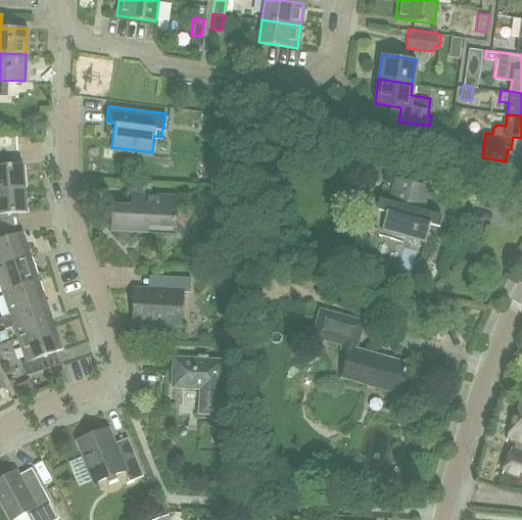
[(0,148),(18,149),(19,135),(0,134),(0,148)]
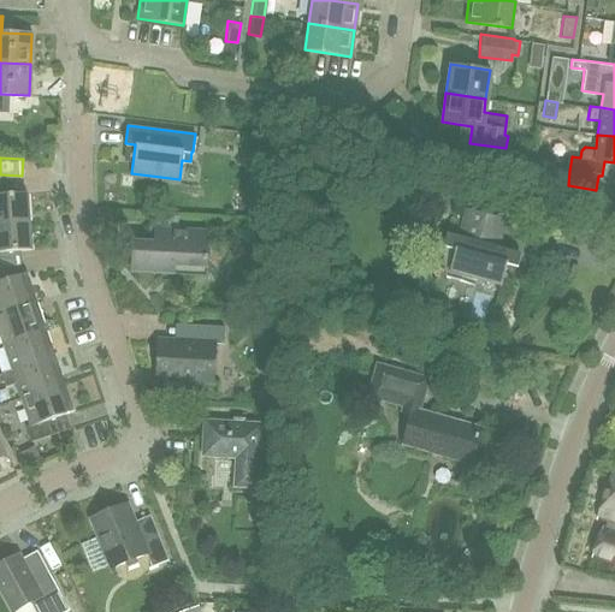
[(0,220),(29,219),(27,191),(0,192),(0,220)]
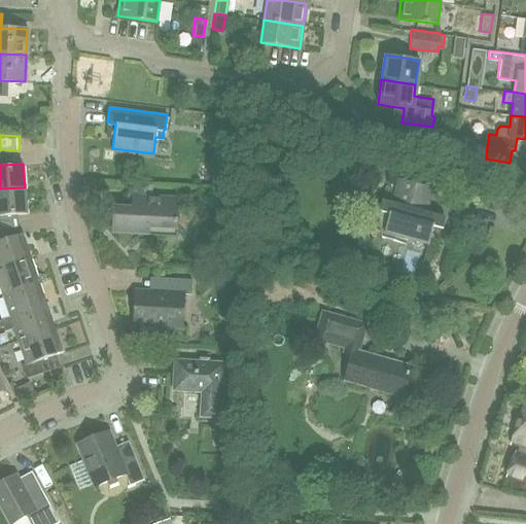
[(380,234),(381,236),(406,242),(407,238),(428,243),(432,225),(441,228),(444,215),(425,210),(431,186),(398,177),(391,201),(381,198),(378,210),(380,210),(378,216),(378,221),(378,228),(380,234)]
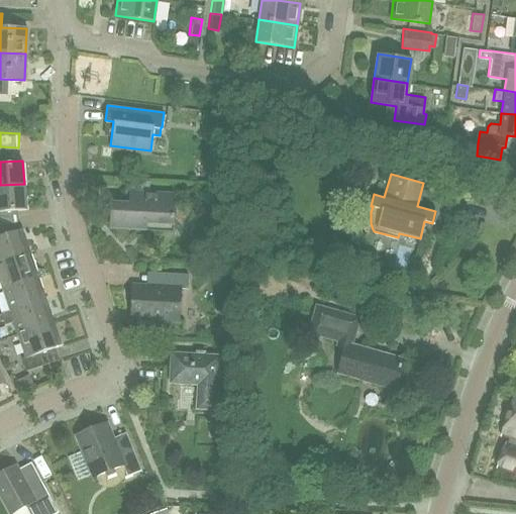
[(25,208),(24,184),(0,185),(0,222),(1,222),(0,209),(25,208)]
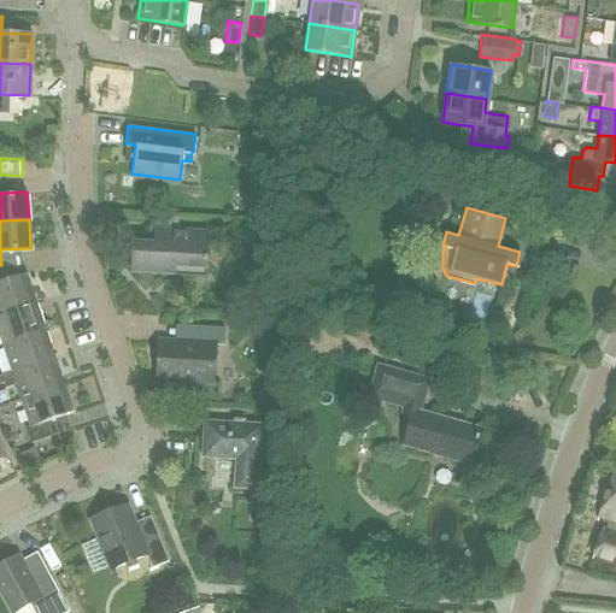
[(205,254),(206,230),(157,228),(156,242),(134,241),(133,269),(172,270),(172,263),(204,264),(205,259),(206,259),(206,254),(205,254)]
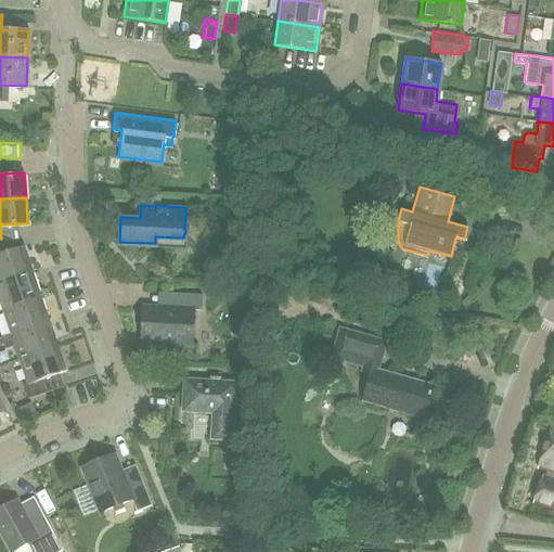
[(0,280),(33,269),(24,244),(0,252),(0,280)]
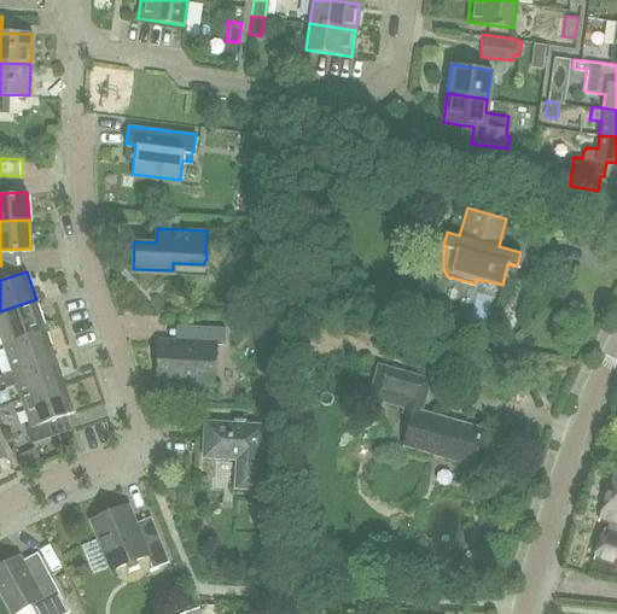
[(45,327),(36,299),(0,311),(0,335),(3,341),(45,327)]
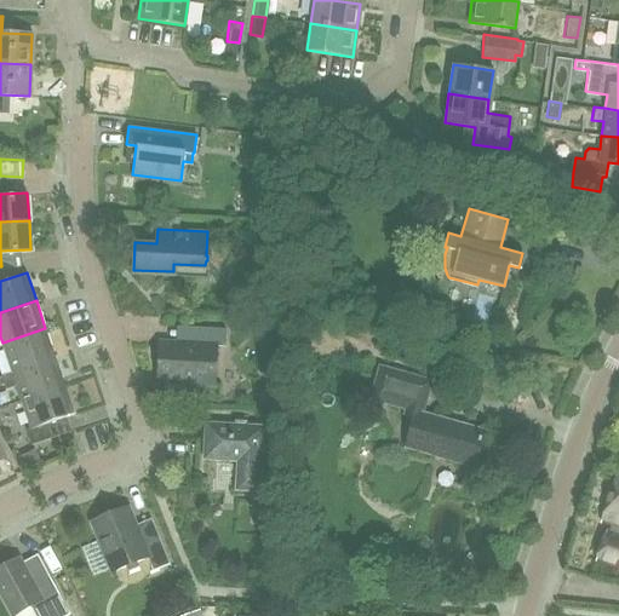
[(156,379),(213,383),(216,343),(224,344),(225,326),(195,324),(194,341),(159,339),(156,379)]
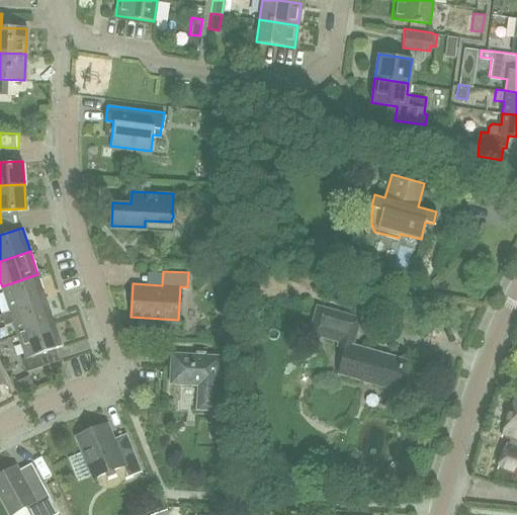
[(46,297),(37,274),(2,286),(9,310),(46,297)]
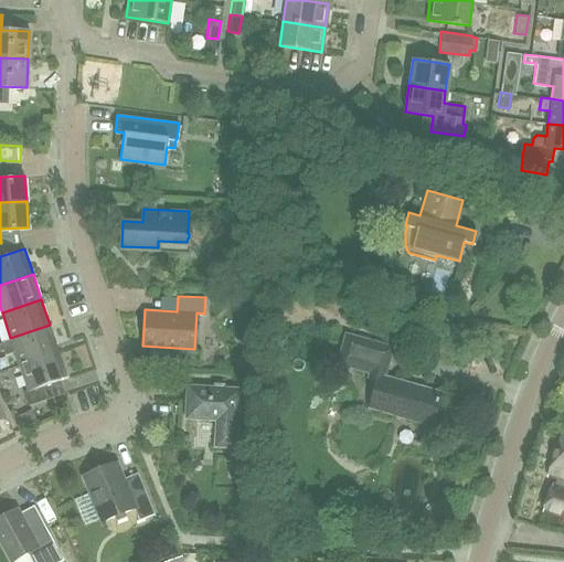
[(19,362),(59,349),(50,325),(10,338),(0,341),(0,343),(4,353),(14,350),(19,362)]
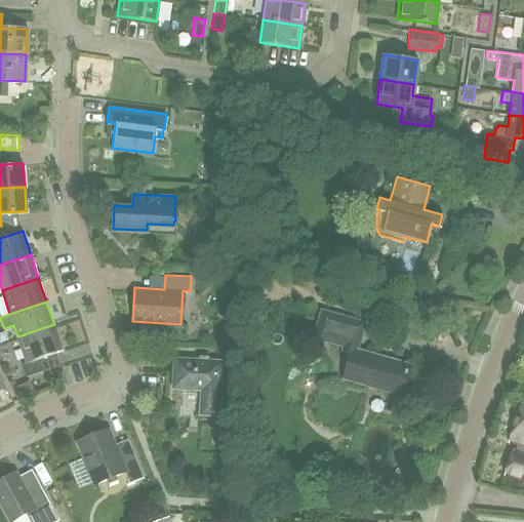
[(351,348),(358,350),(367,321),(321,308),(312,336),(345,346),(344,351),(349,353),(351,348)]
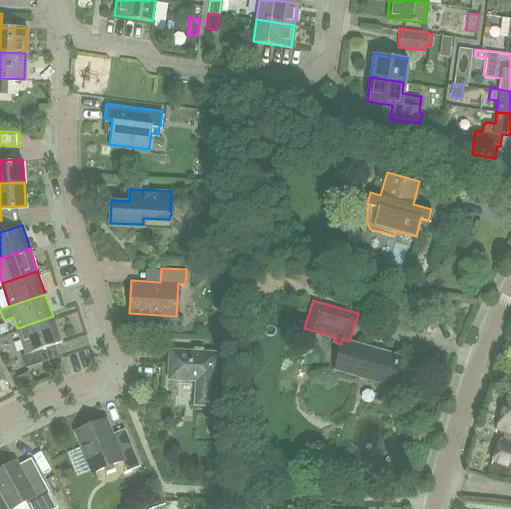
[(61,340),(53,316),(17,328),(25,351),(21,353),(25,365),(40,360),(36,348),(61,340)]
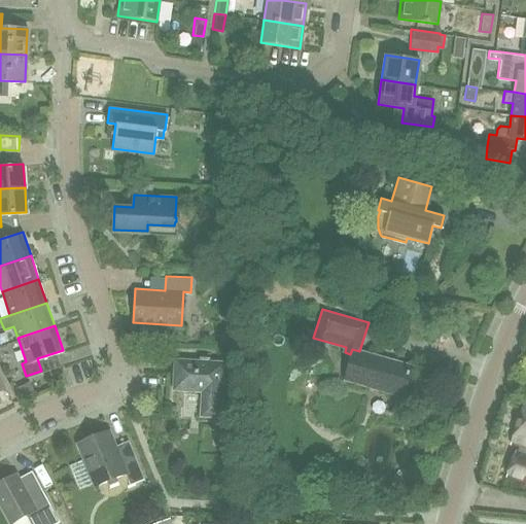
[(411,364),(359,351),(352,349),(350,354),(344,380),(402,395),(411,364)]
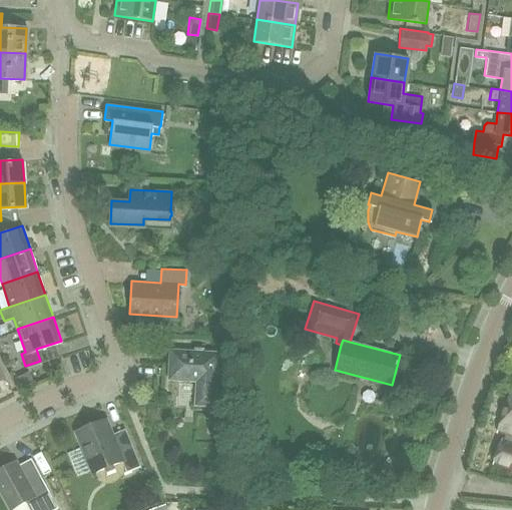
[(214,405),(217,351),(169,348),(167,378),(195,380),(194,404),(214,405)]
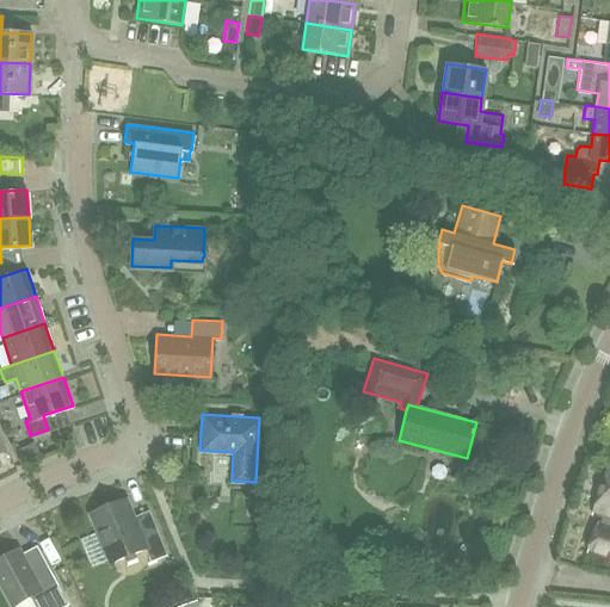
[(609,465),(608,465),(591,512),(609,519),(609,526),(597,521),(586,551),(609,558),(609,465)]
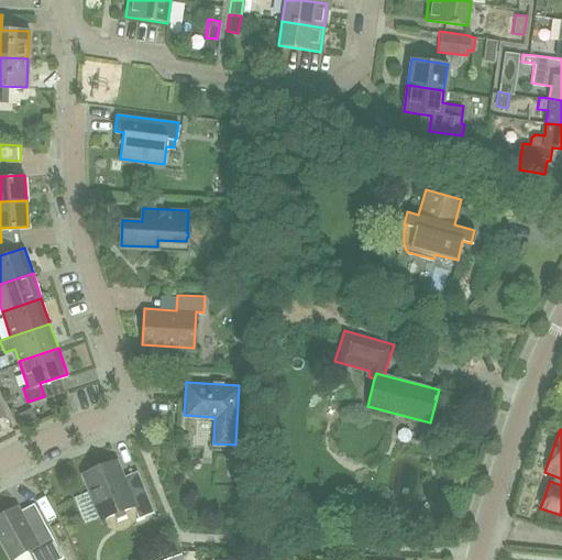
[(229,458),(229,472),(242,473),(243,458),(229,458)]
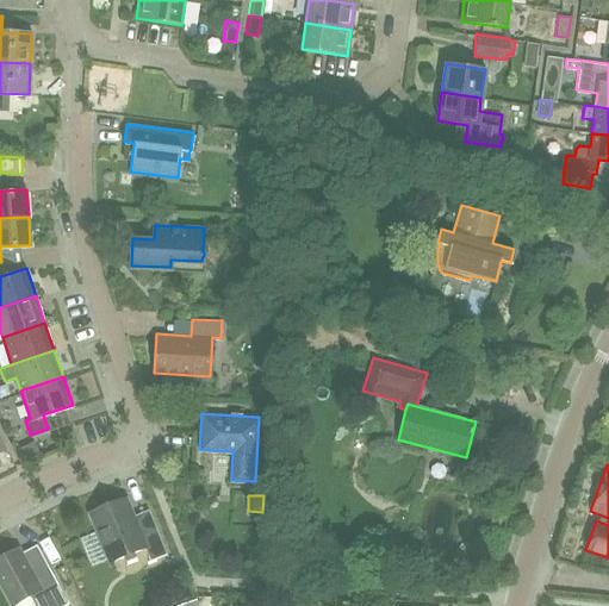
[(89,513),(109,560),(144,545),(149,558),(166,551),(155,525),(140,532),(126,499),(112,505),(106,503),(105,507),(89,513)]
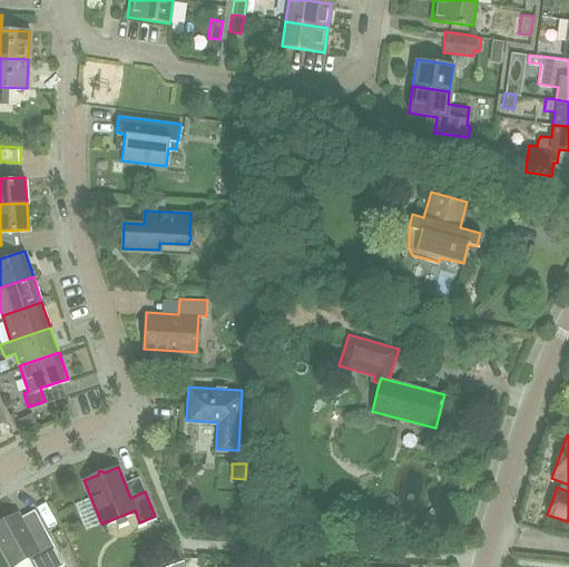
[(55,566),(64,563),(36,512),(23,519),(20,518),(16,511),(0,519),(0,544),(11,565),(31,554),(38,566),(55,566)]
